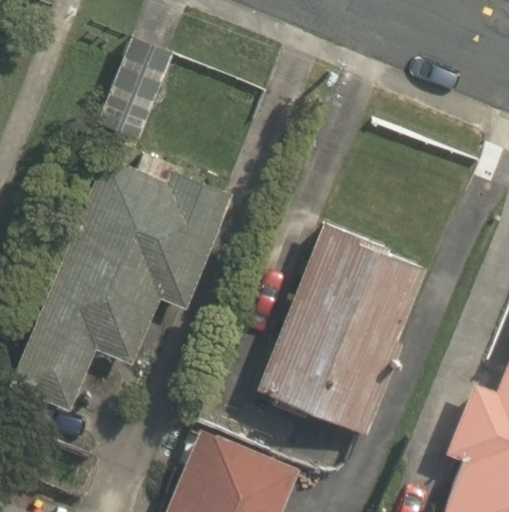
[(134,38),(99,125),(139,141),(174,54),(134,38)]
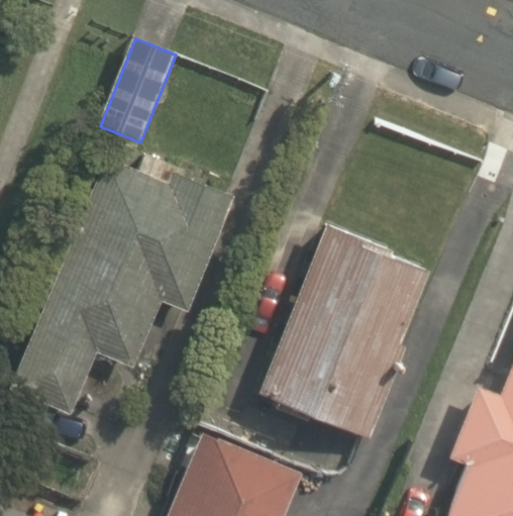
[(102,158),(14,384),(71,406),(92,351),(129,366),(156,297),(186,309),(230,195),(176,174),(178,169),(145,156),(139,172),(102,158)]
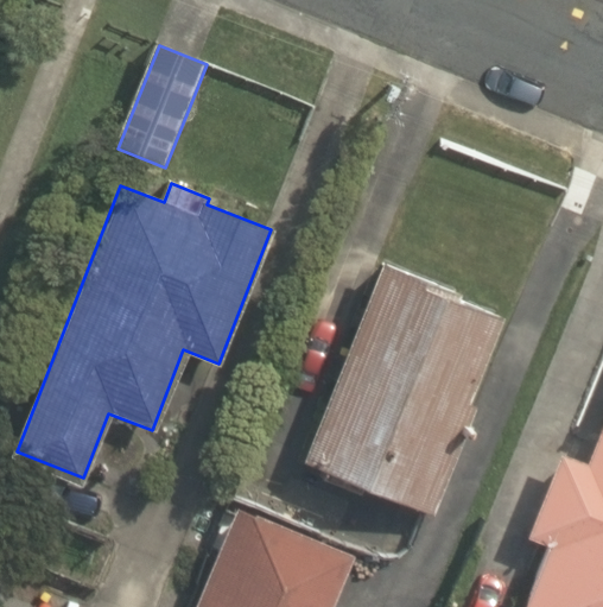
[(304,461),(435,513),(477,408),(469,404),(505,315),(382,265),(304,460),(304,461)]
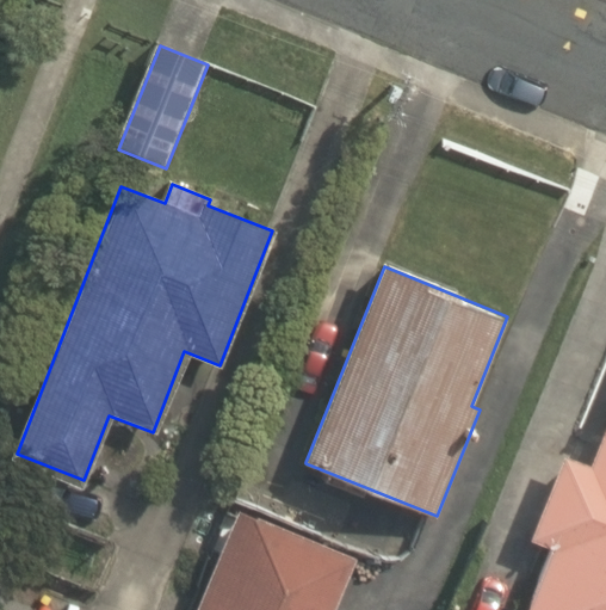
[(605,609),(605,427),(591,464),(566,454),(531,537),(555,547),(527,609),(605,609)]
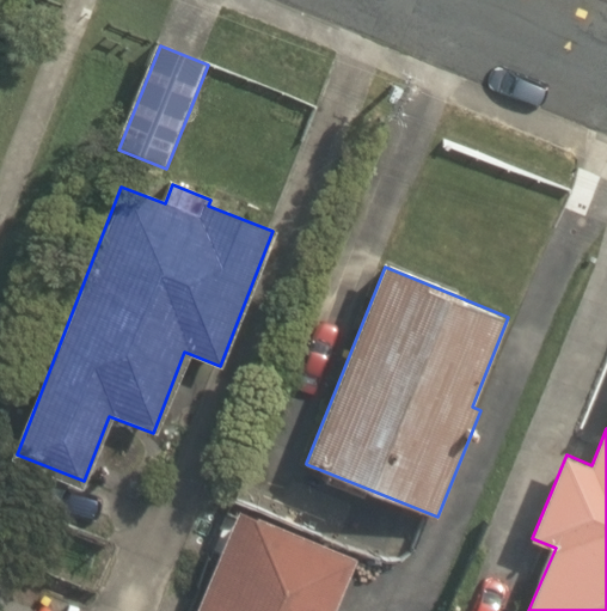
[(329,610),(353,560),(240,512),(195,610),(329,610)]
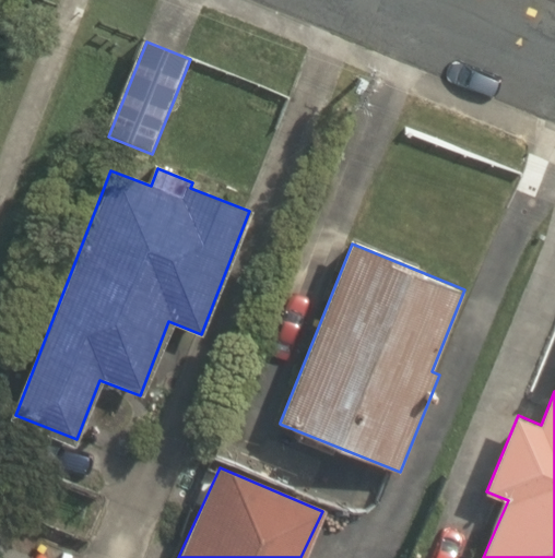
All buildings are outlined.
